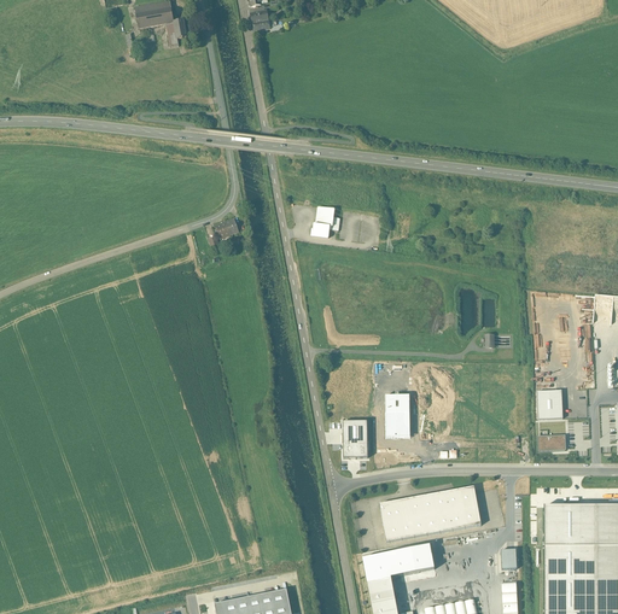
[(158,0),(134,5),(139,28),(167,22),(174,21),(170,0),(158,0)]
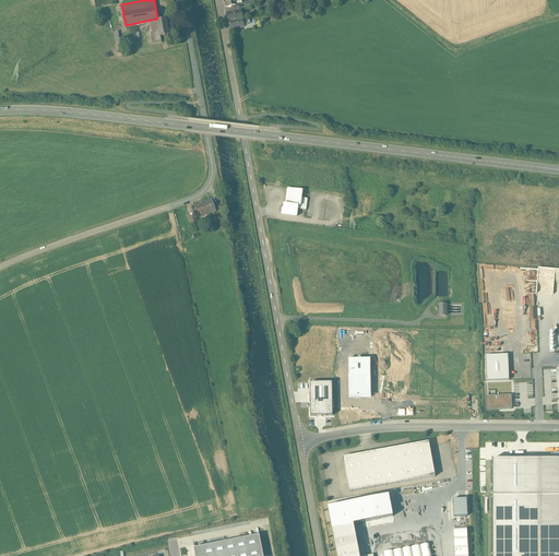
[(240,9),(226,11),(228,21),(229,20),(242,18),(240,9)]
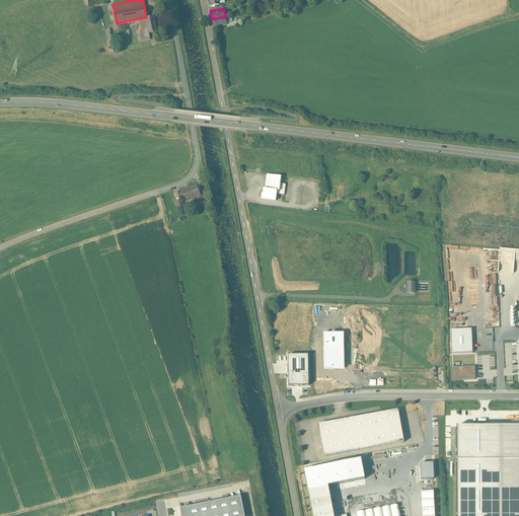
[(153,10),(149,10),(150,16),(146,17),(149,32),(157,30),(153,10)]
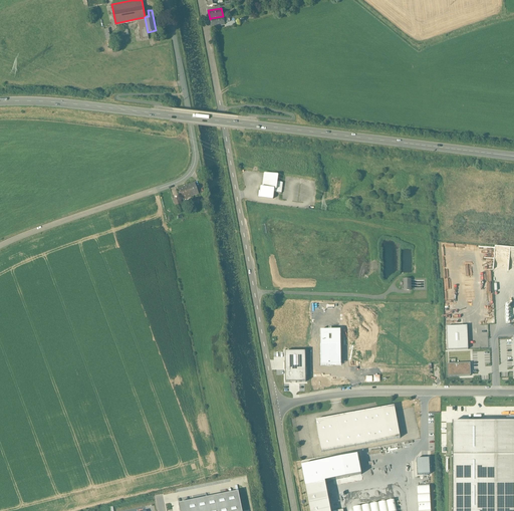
[(223,16),(211,18),(212,25),(218,24),(218,23),(224,22),(224,21),(226,21),(228,20),(227,15),(223,16)]
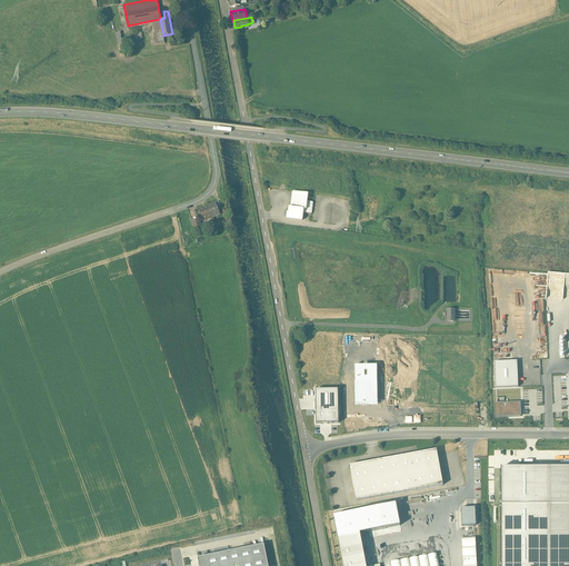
[(160,19),(153,20),(157,42),(165,41),(160,19)]
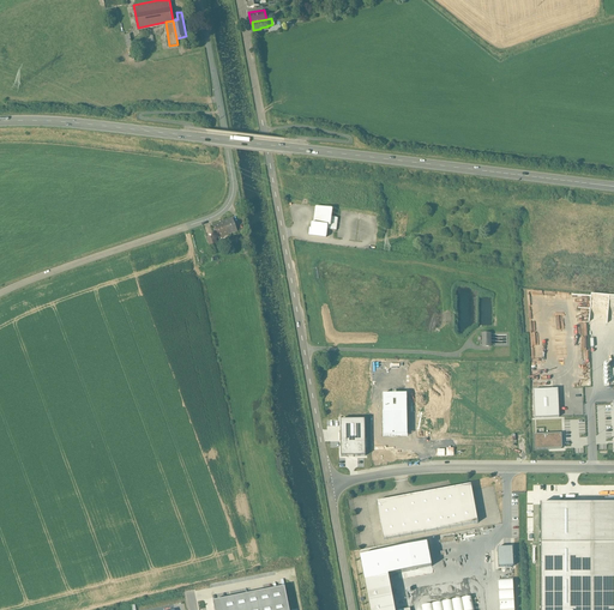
[(332,206),(317,204),(315,212),(314,217),(314,222),(312,222),(311,228),(312,229),(312,230),(312,231),(312,233),(326,235),(327,227),(336,228),(337,215),(331,215),(332,206)]
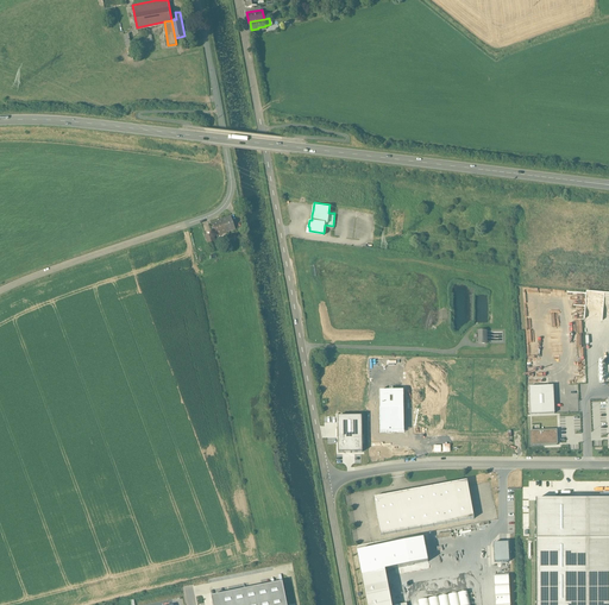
[(231,214),(223,218),(226,229),(236,226),(231,214)]
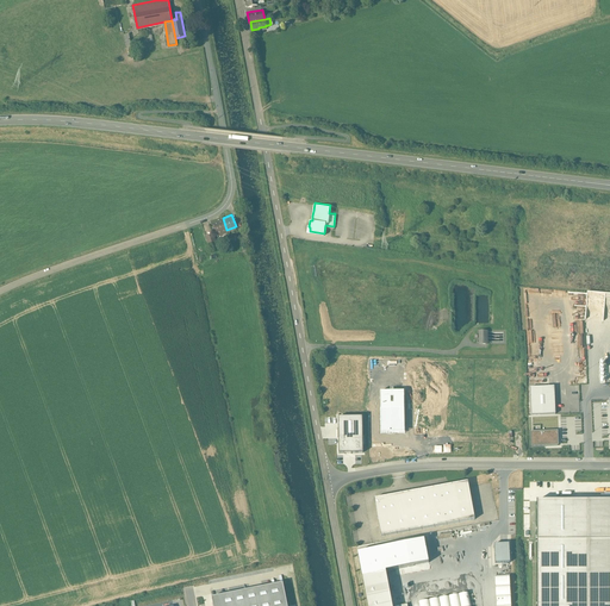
[(223,218),(213,220),(218,233),(226,230),(223,218)]
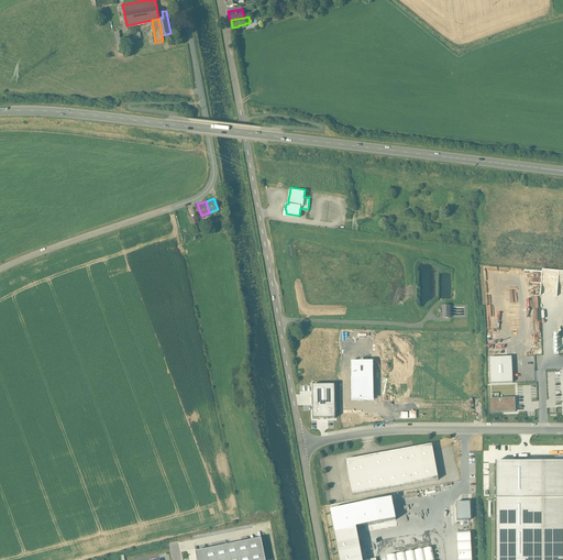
[(201,223),(198,213),(190,216),(194,226),(201,223)]
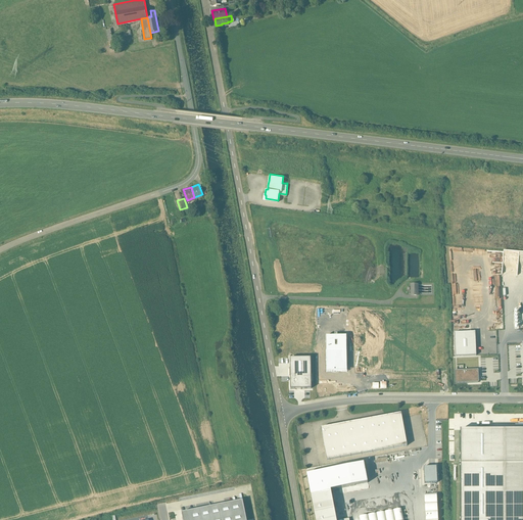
[(474,329),(455,329),(455,352),(474,352),(474,329)]
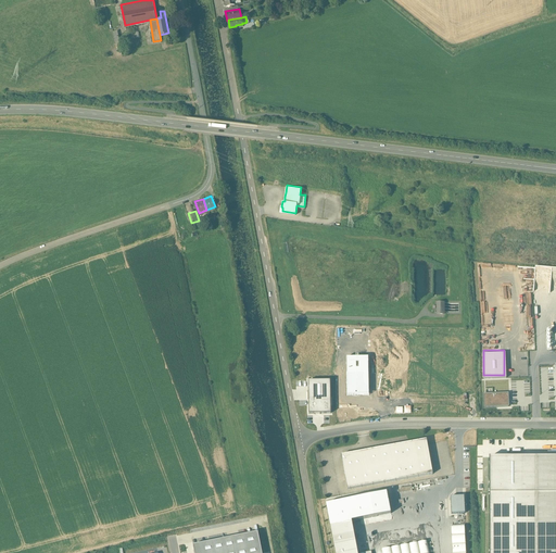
[(368,354),(346,355),(348,393),(369,392),(368,354)]
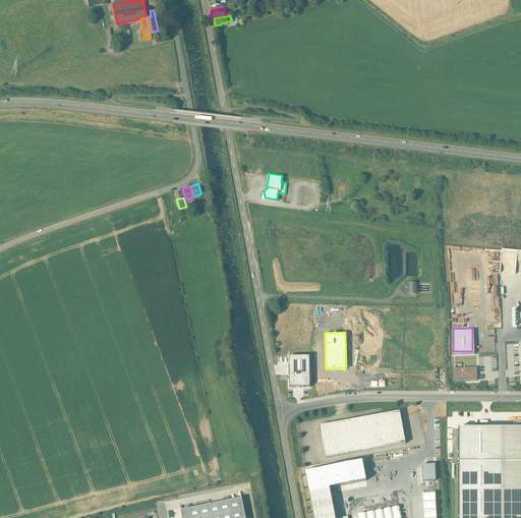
[(309,353),(289,353),(289,384),(309,384),(309,353)]
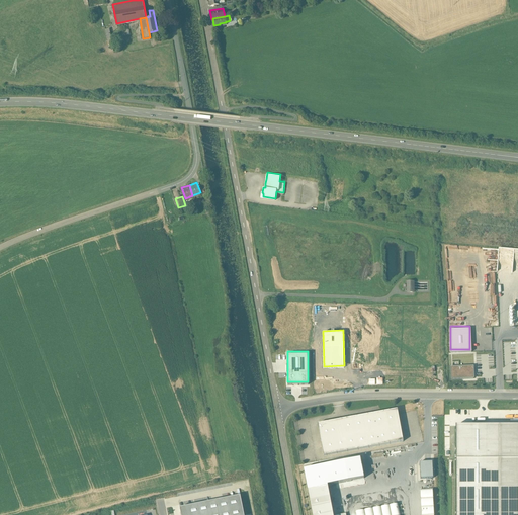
[(472,363),(449,364),(450,376),(462,375),(462,377),(472,376),(472,375),(473,375),(472,363)]
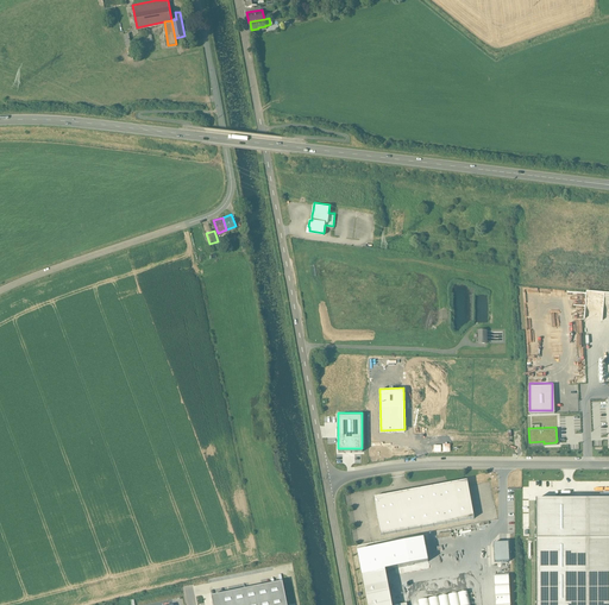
[(468,478),(374,495),(381,533),(473,516),(468,478)]
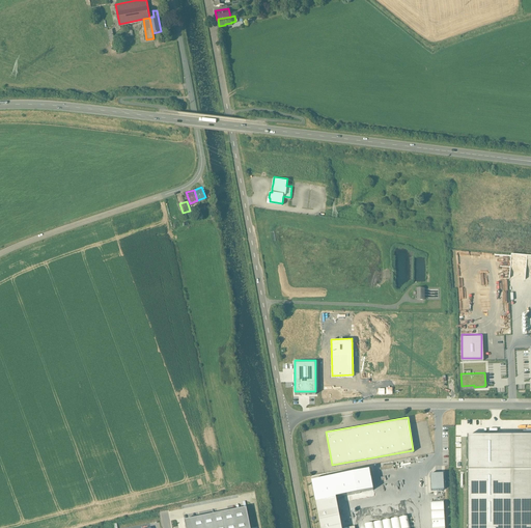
[(530,527),(530,434),(468,435),(468,527),(530,527)]
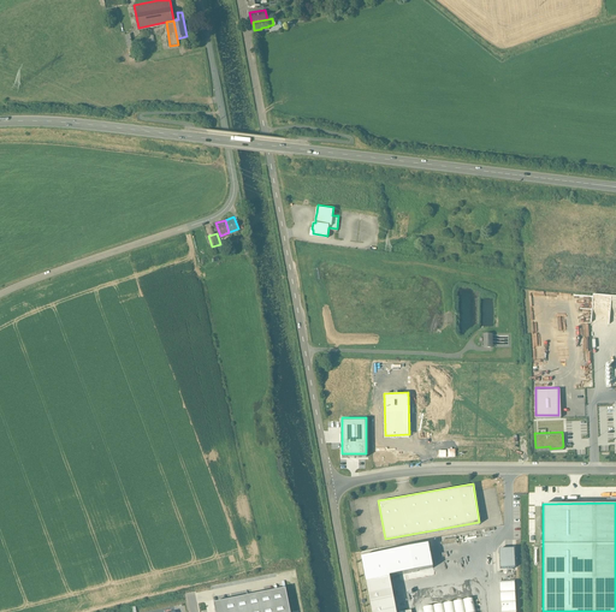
[(428,538),(360,551),(372,611),(396,611),(389,570),(433,560),(428,538)]
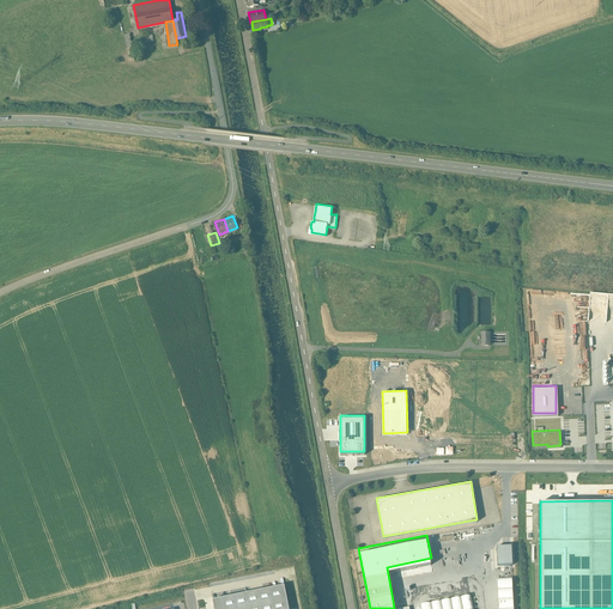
[(513,542),(497,543),(498,562),(514,562),(513,542)]
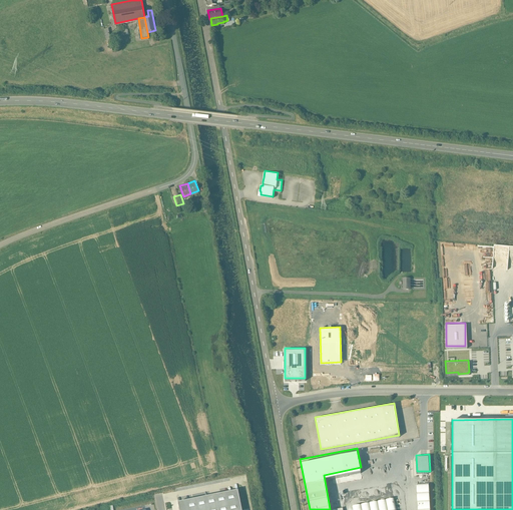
[(418,509),(431,509),(430,482),(417,482),(418,509)]
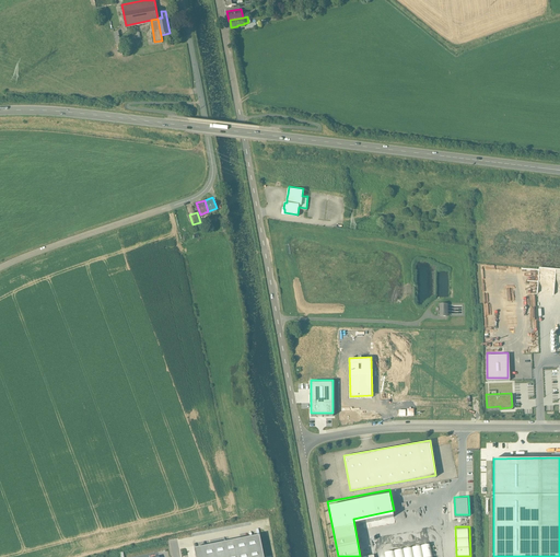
[(195,547),(196,556),(264,556),(259,534),(195,547)]
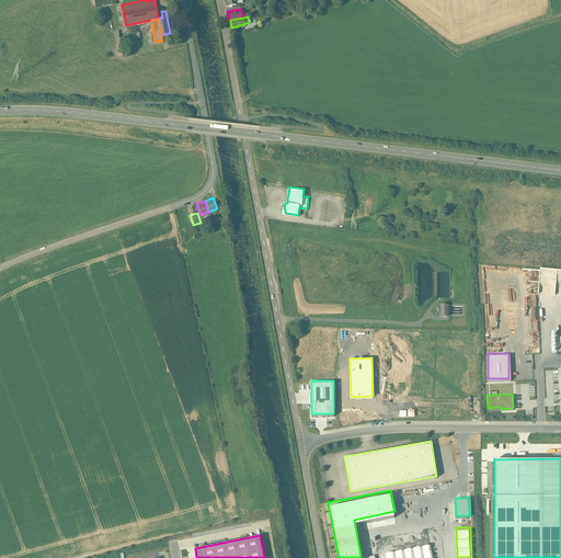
[(435,557),(433,543),(386,550),(386,557),(435,557)]
